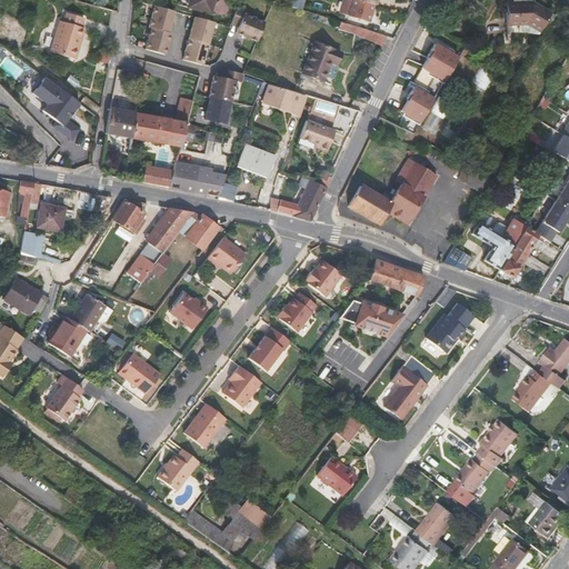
[(213,0),(190,0),(188,8),(210,13),(213,0)]
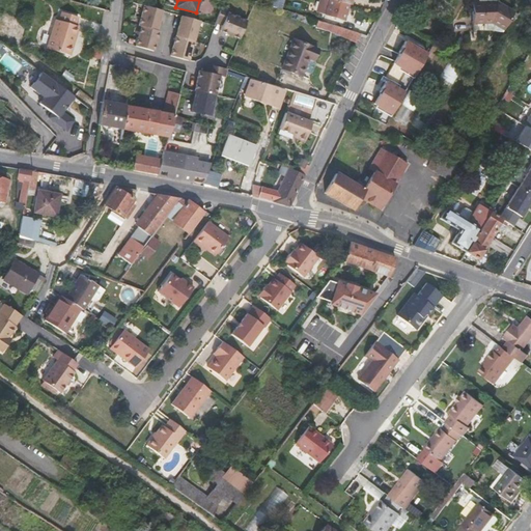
[(319,0),(315,12),(343,21),(348,4),(333,0),(319,0)]
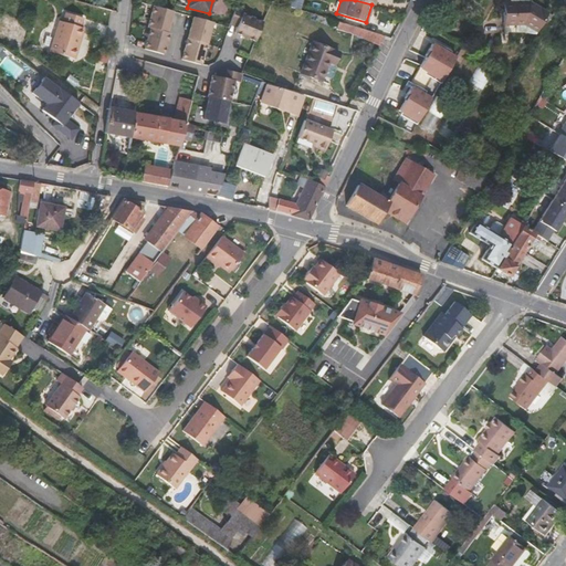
[(515,24),(524,24),(537,32),(548,13),(530,2),(510,3),(510,0),(502,0),(504,24),(515,24)]
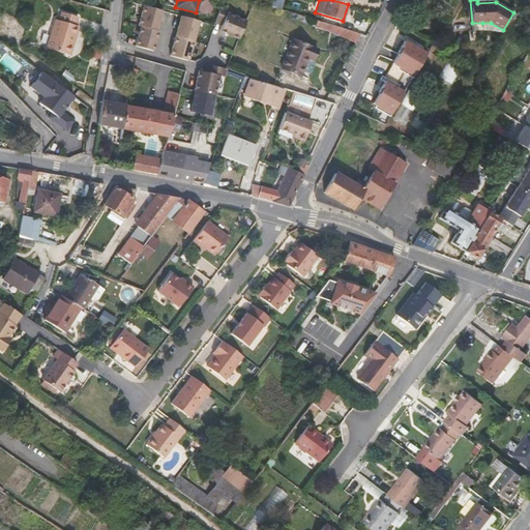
[(150,7),(143,6),(138,26),(141,27),(155,30),(160,10),(150,7)]
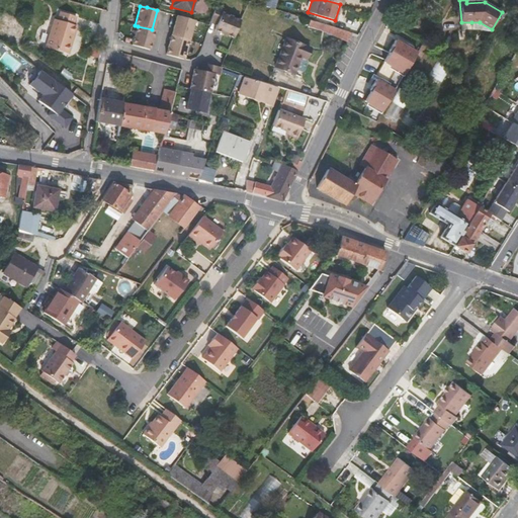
[(224,9),(217,6),(210,21),(218,24),(214,30),(234,37),(241,20),(223,13),(224,9)]
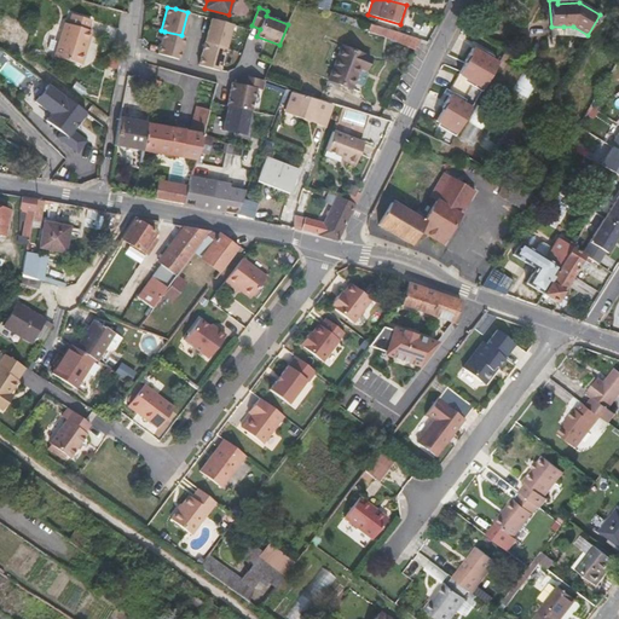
[(61,18),(56,39),(82,53),(90,25),(85,24),(87,15),(69,10),(67,19),(61,18)]
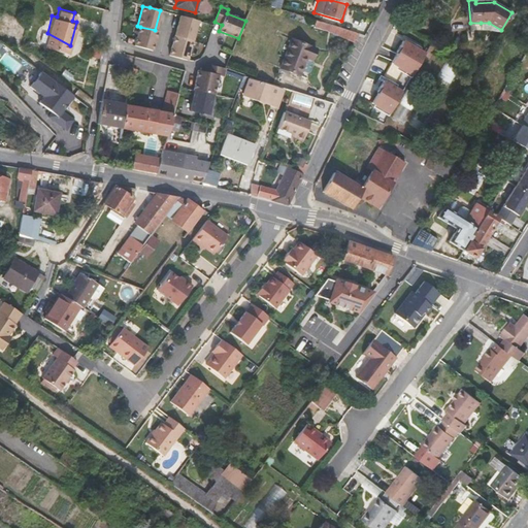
[(188,19),(180,17),(175,36),(192,40),(198,21),(188,19)]
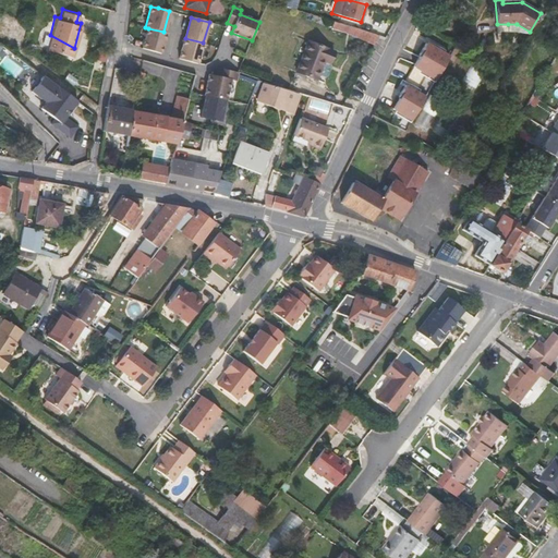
[(339,22),(334,20),(330,27),(335,29),(342,32),(344,28),(348,29),(367,39),(368,37),(374,39),(377,34),(359,27),(339,22)]
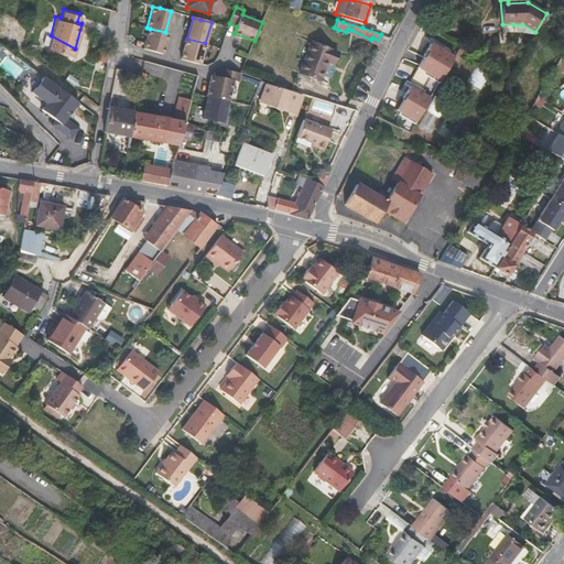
[(533,34),(535,32),(522,24),(513,24),(513,33),(520,32),(533,34)]
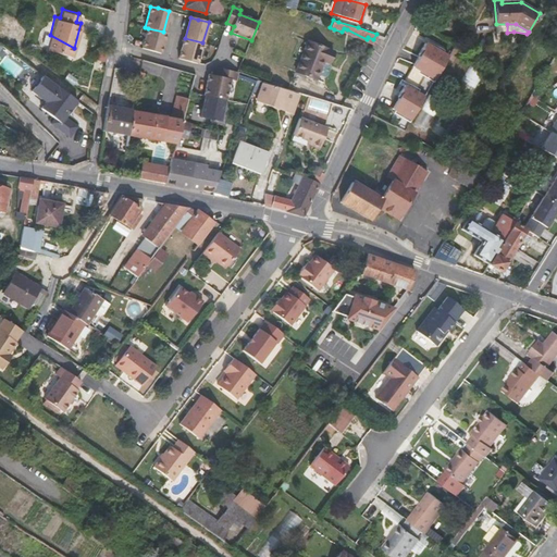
[(163,32),(148,28),(141,49),(160,53),(165,33),(163,32)]
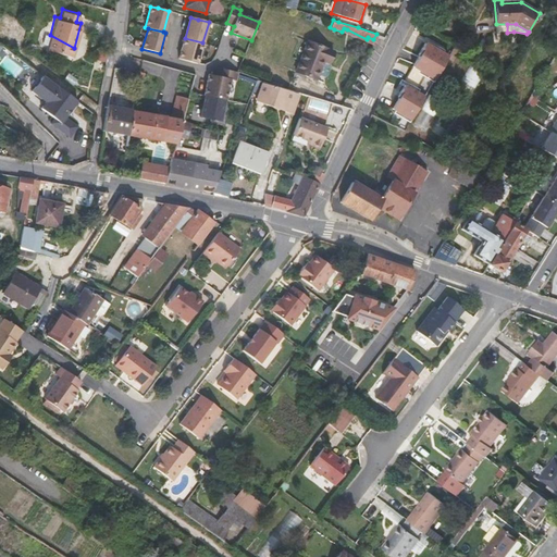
[(74,48),(50,35),(47,47),(72,53),(74,48)]
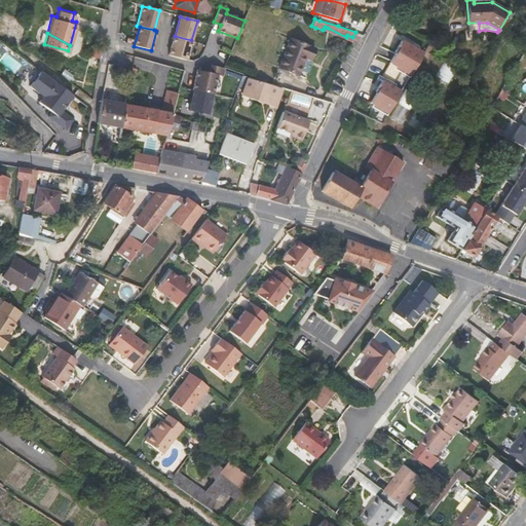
[(312,46),(288,34),(273,62),(299,74),(312,46)]
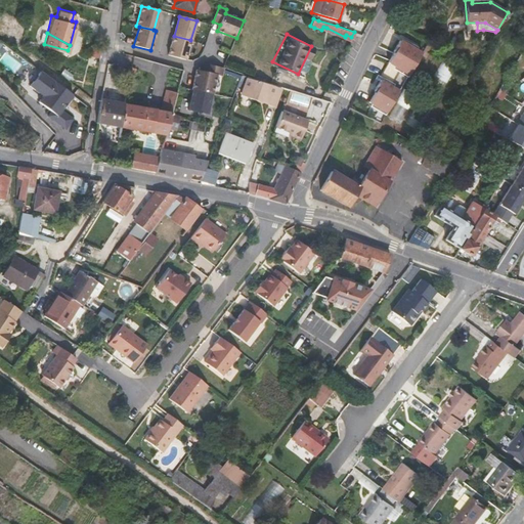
[(190,40),(174,36),(168,55),(185,60),(190,40)]
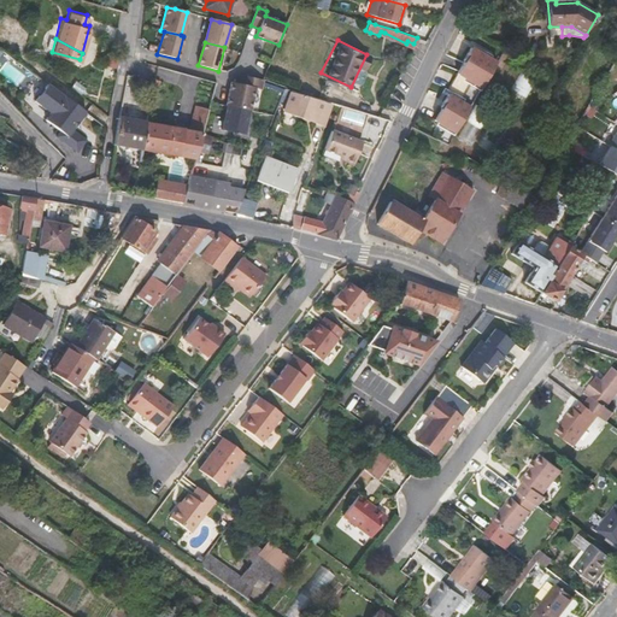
[(481,89),(497,63),(470,47),(463,60),(464,62),(457,75),(481,89)]
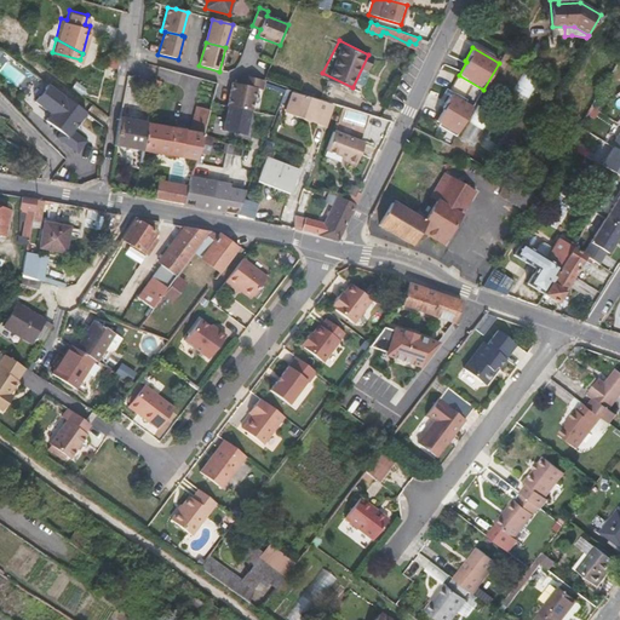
[(110,63),(113,50),(103,50),(102,61),(110,63)]
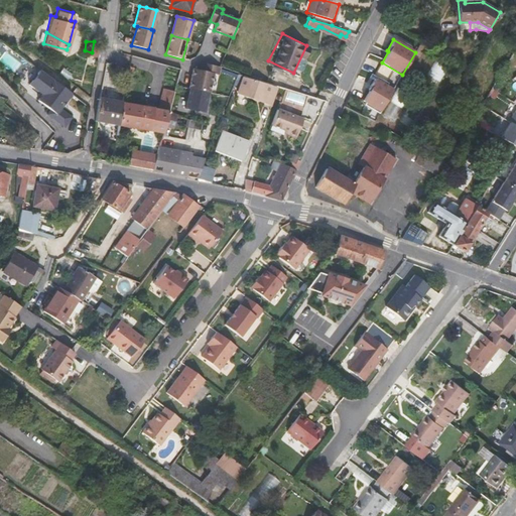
[(132,62),(149,69),(152,60),(134,54),(132,62)]
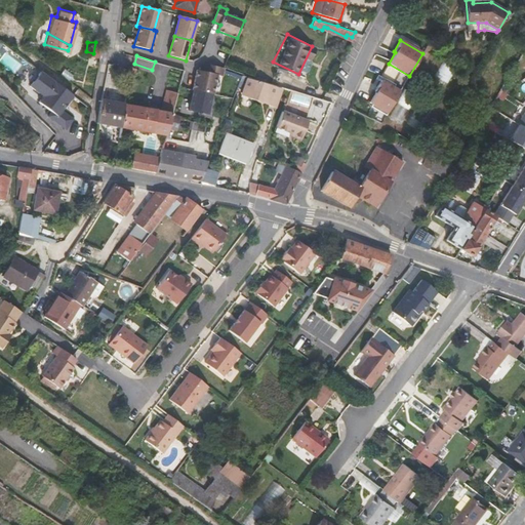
[(197,70),(188,111),(208,115),(217,74),(223,75),(225,68),(205,64),(204,72),(197,70)]
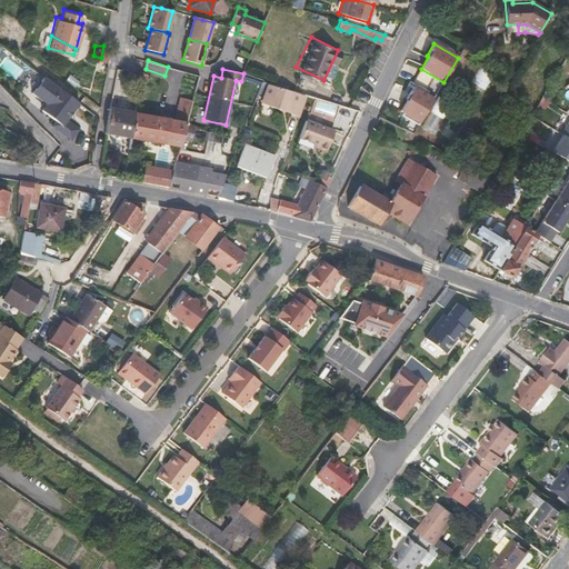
[(483,88),(492,78),(481,69),(472,80),(483,88)]
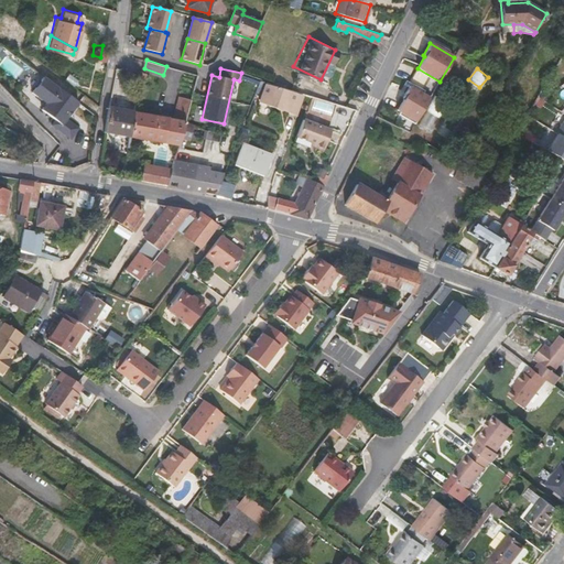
[(305,96),(264,84),(258,102),(270,107),(270,105),(275,107),(288,110),(288,112),(297,117),(305,96)]
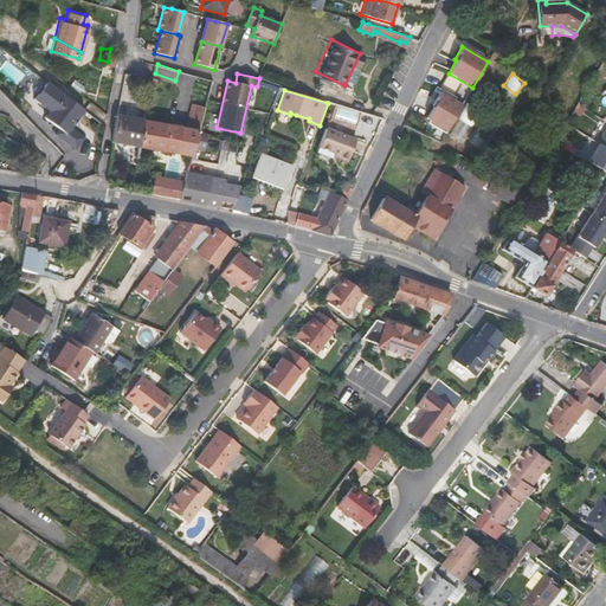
[(587,91),(579,104),(584,108),(597,97),(587,91)]
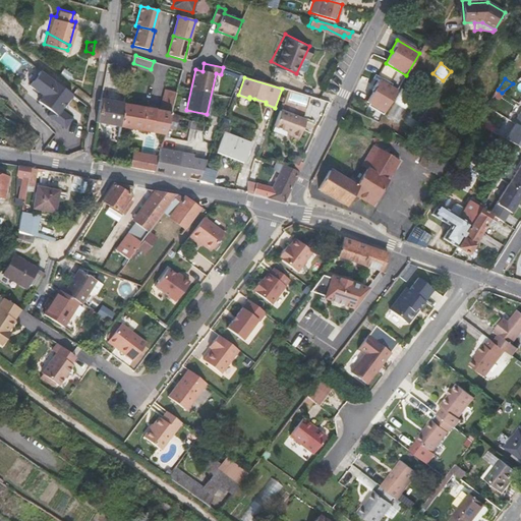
[(366,102),(384,112),(397,91),(378,79),(371,92),(372,92),(366,102)]
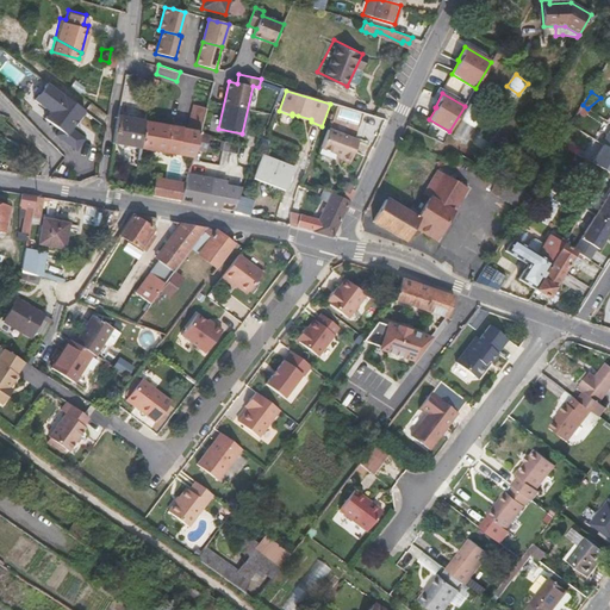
[(75,129),(87,114),(61,94),(44,116),(64,131),(69,125),(75,129)]
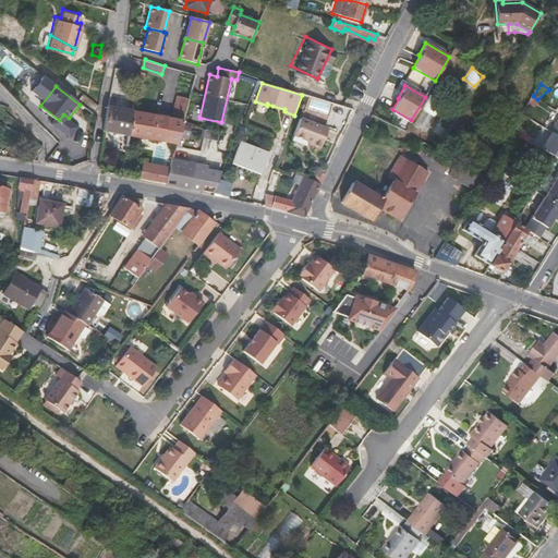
[(181,118),(186,98),(180,96),(176,95),(170,117),(181,118)]
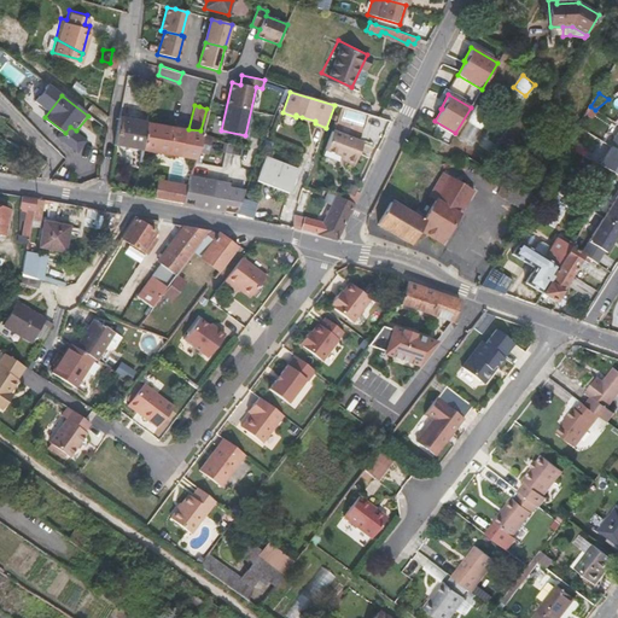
[(139,149),(145,122),(117,117),(112,145),(139,149)]
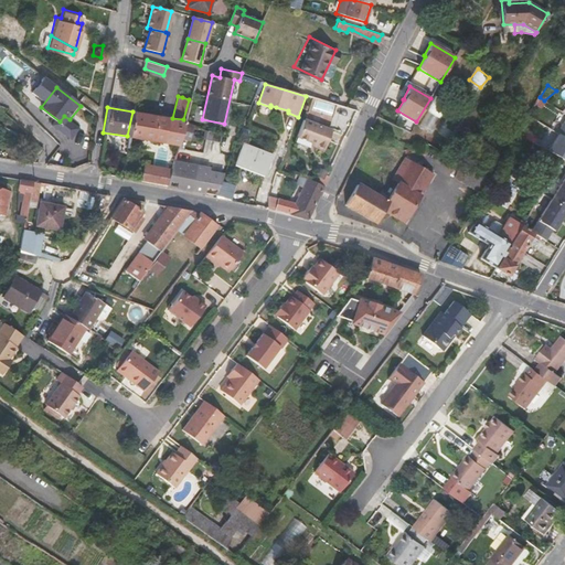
[(138,113),(132,112),(127,136),(163,141),(167,117),(158,116),(159,112),(153,112),(153,115),(146,114),(147,109),(139,108),(138,113)]
